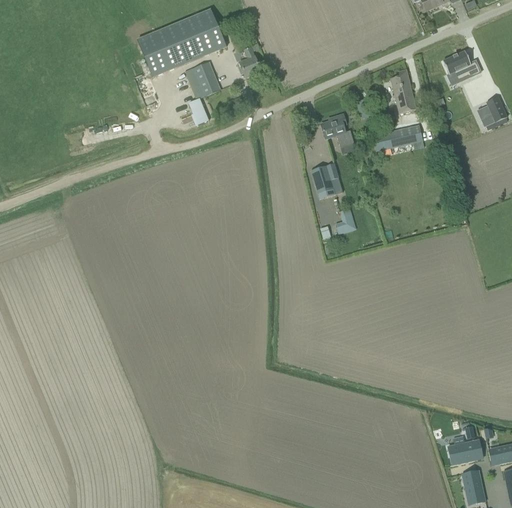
[(414,0),(414,1),(416,0),(422,0),(425,9),(447,0),(414,0)]
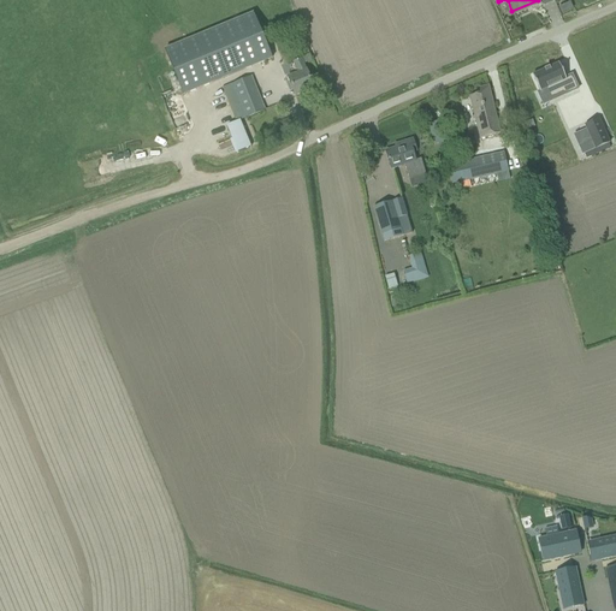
[(253,10),(164,47),(183,92),(272,54),(253,10)]
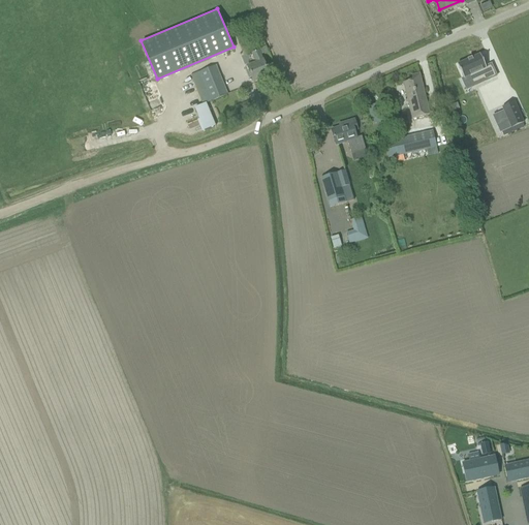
[(247,64),(245,65),(249,74),(251,73),(253,79),(270,72),(266,63),(258,48),(252,51),(256,59),(247,63),(247,64)]
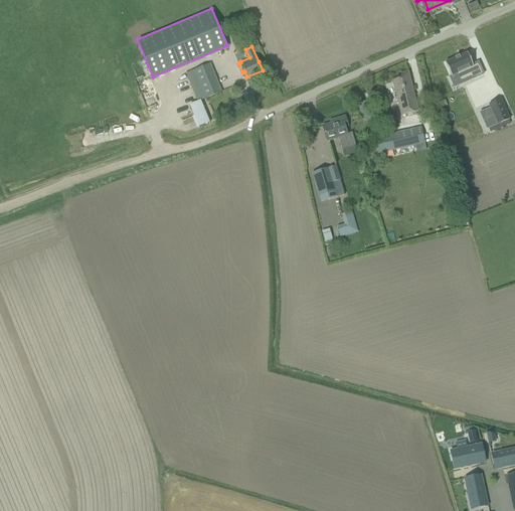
[(468,50),(446,59),(452,72),(458,70),(462,77),(472,72),(473,75),(483,70),(478,60),(473,62),(468,50)]
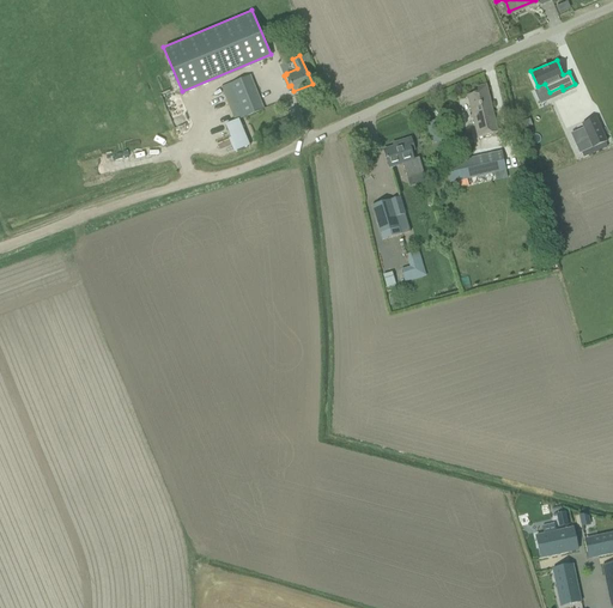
[(262,105),(249,71),(222,81),(235,117),(262,105)]
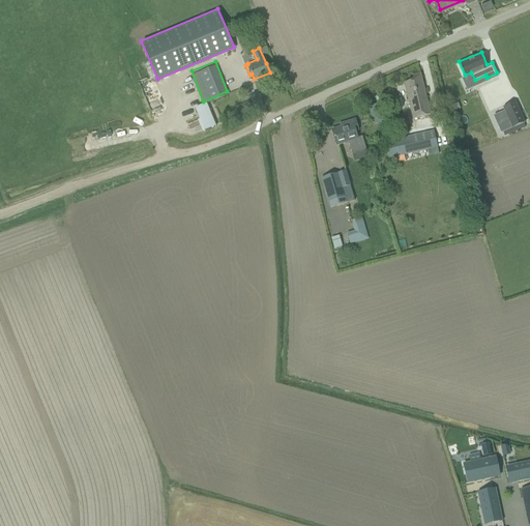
[(411,108),(413,115),(430,111),(422,81),(420,70),(412,72),(413,78),(404,80),(408,96),(411,108)]
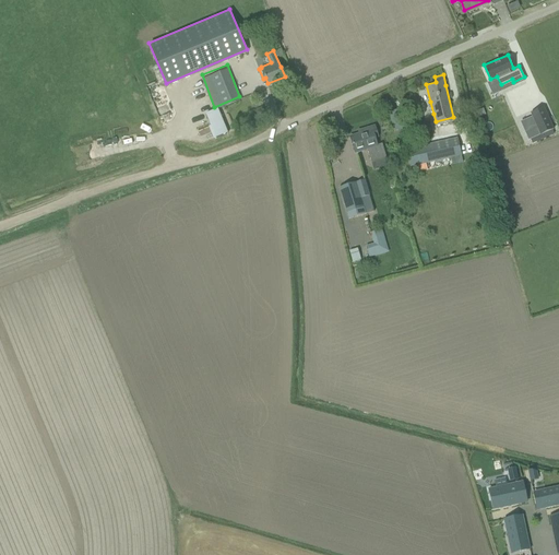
[(504,114),(520,106),(511,86),(496,93),(504,114)]
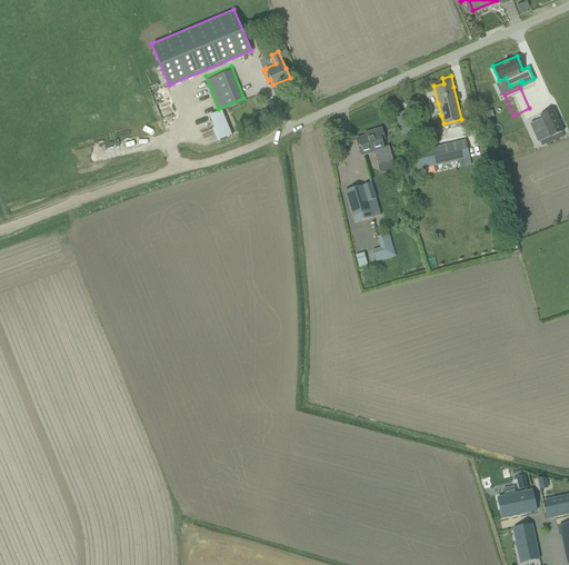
[(268,105),(257,109),(261,118),(271,114),(268,105)]
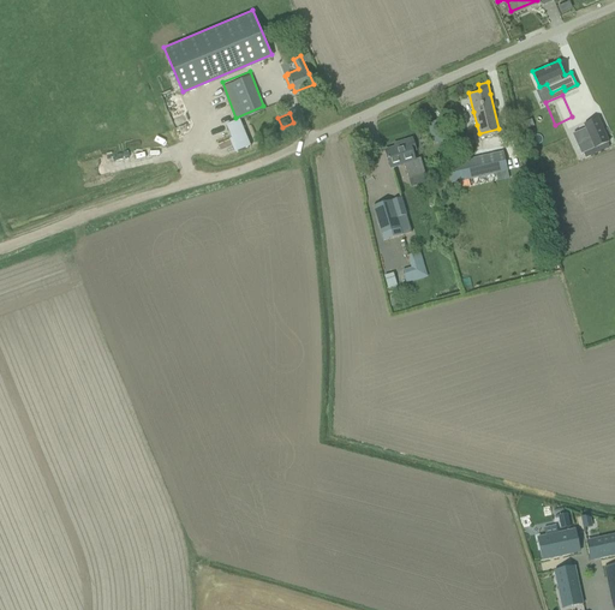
[(578,143),(581,150),(595,145),(609,138),(598,114),(584,121),(585,125),(591,137),(578,143)]
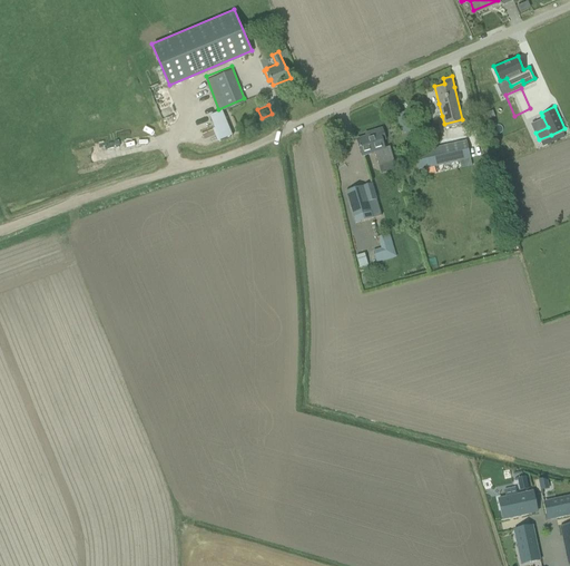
[(493,107),(482,111),(484,118),(495,114),(493,107)]
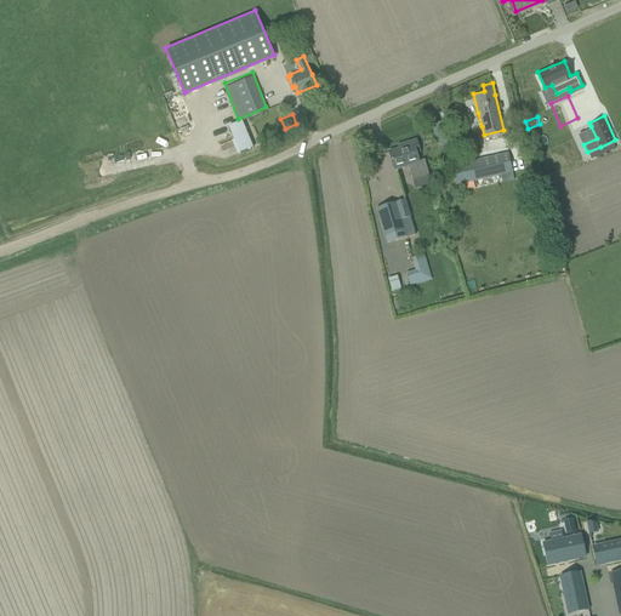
[(432,126),(437,142),(449,138),(444,121),(432,126)]
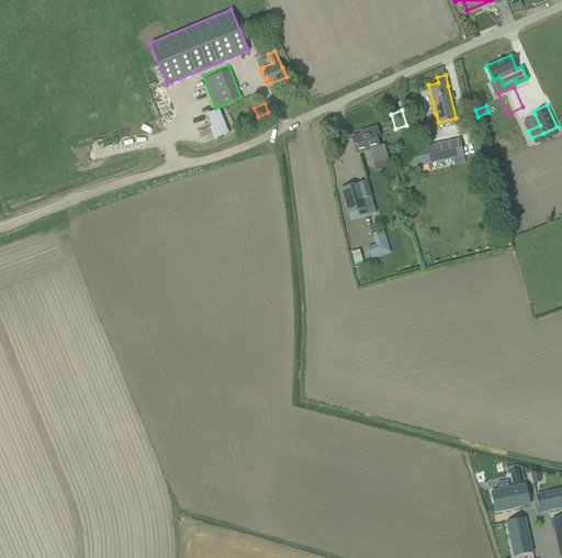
[(369,147),(373,160),(389,156),(384,142),(379,143),(377,135),(380,134),(377,124),(364,127),(366,131),(352,135),(357,151),(369,147)]
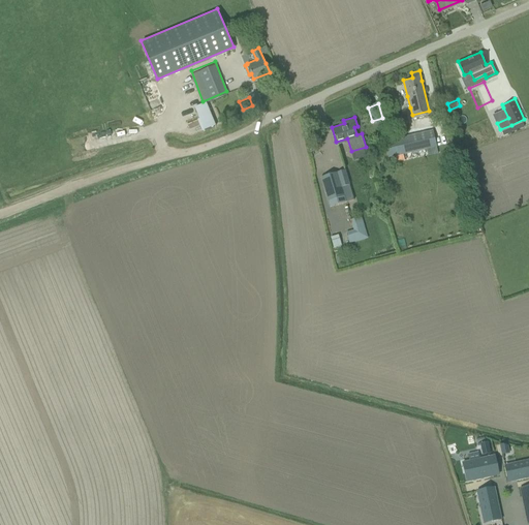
[(464,131),(468,144),(483,139),(478,126),(464,131)]
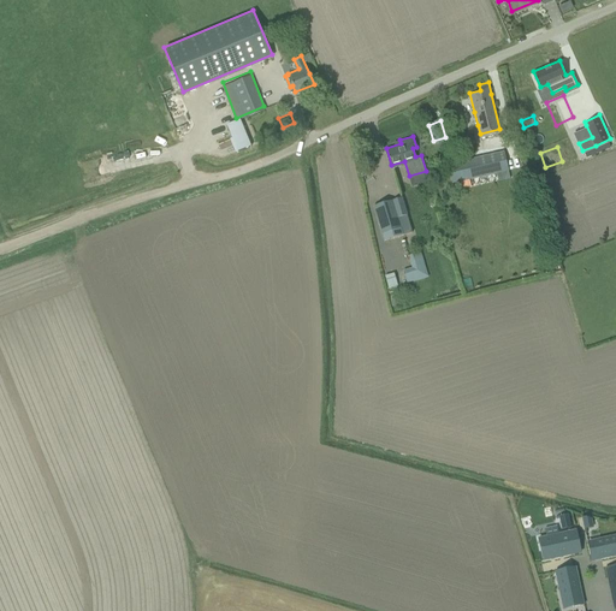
[(449,162),(452,182),(509,168),(504,148),(449,162)]
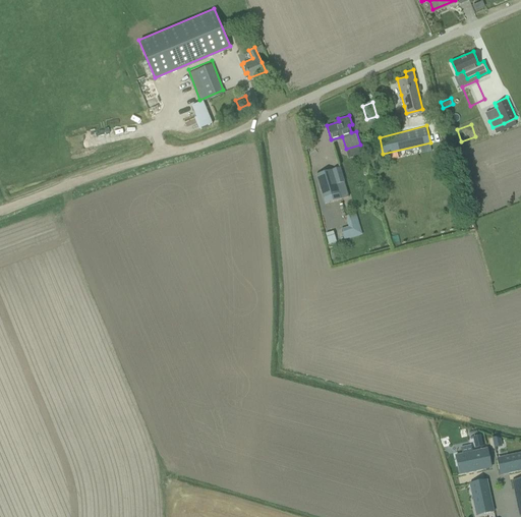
[(340,165),(316,172),(325,202),(348,194),(340,165)]
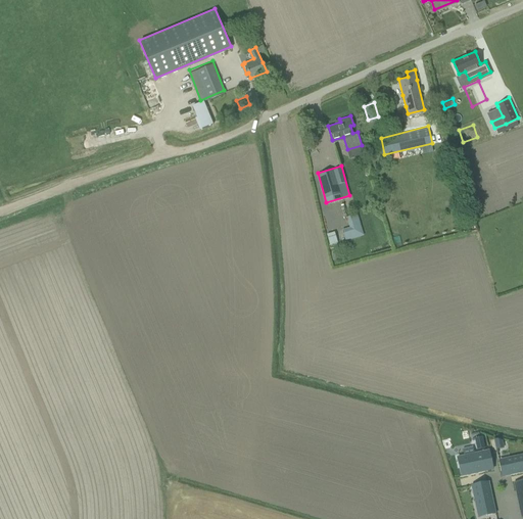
[(353,213),(346,215),(352,236),(364,233),(360,218),(354,219),(353,213)]
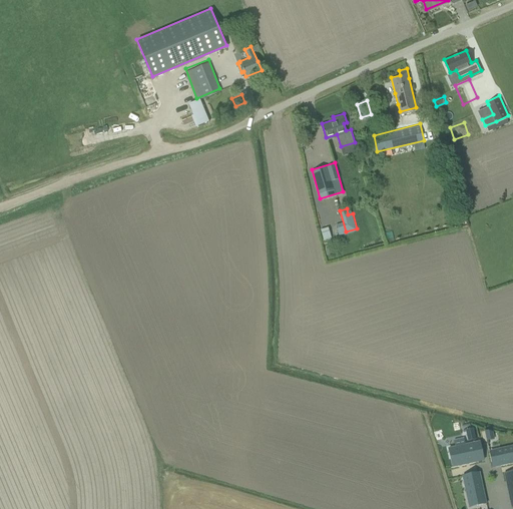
[(473,425),(465,427),(468,439),(476,437),(473,425)]
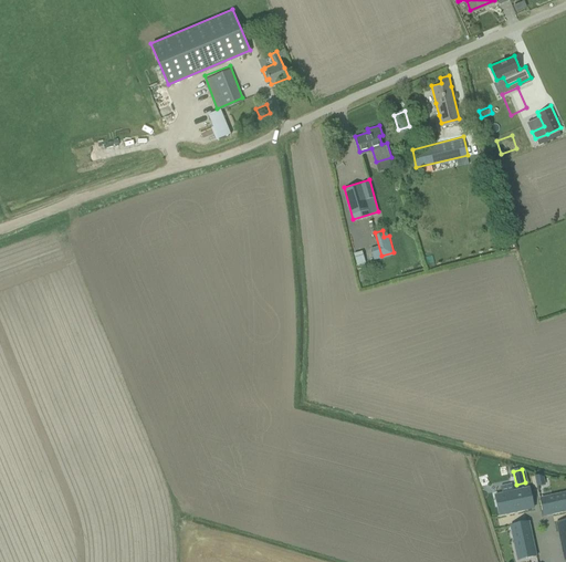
[(544,475),(534,474),(537,484),(545,482),(544,475)]
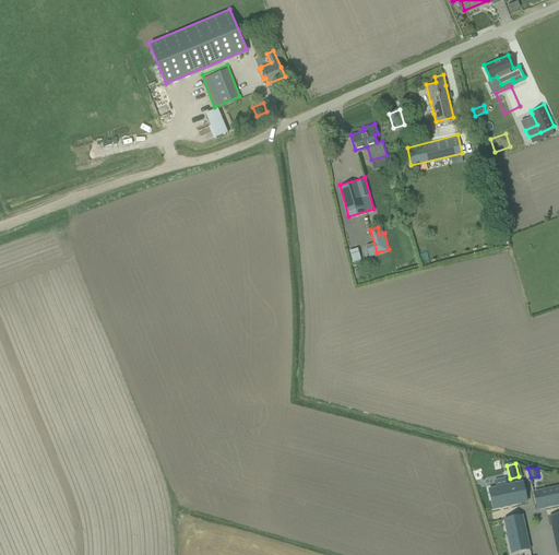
[(496,498),(491,499),(494,509),(515,504),(515,500),(524,498),(522,486),(518,487),(516,482),(503,484),(504,486),(494,488),(496,498)]
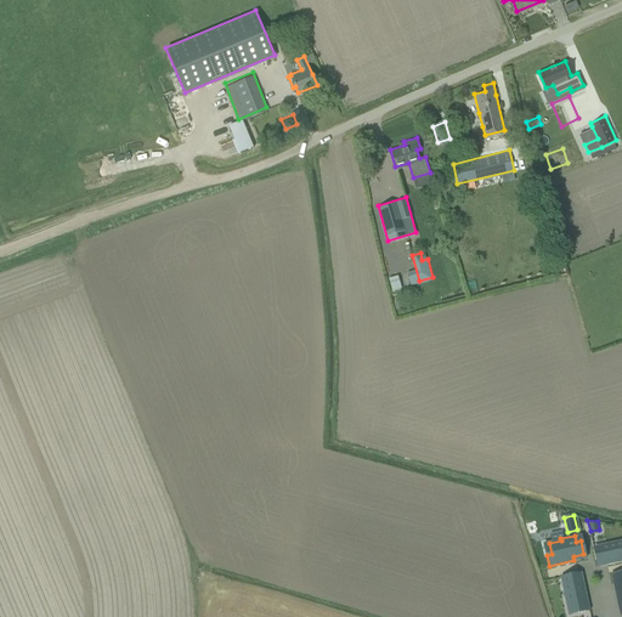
[(598,556),(608,555),(609,561),(621,558),(621,537),(610,539),(610,543),(595,545),(598,556)]
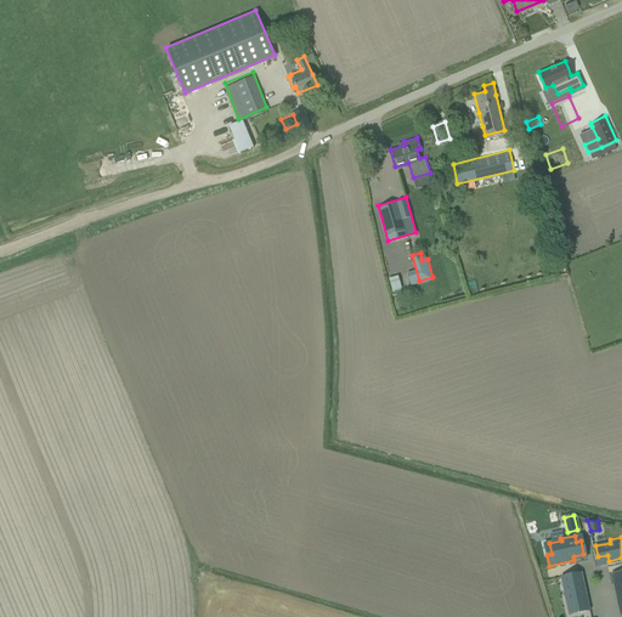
[(577,573),(557,577),(561,598),(564,598),(566,607),(575,605),(576,613),(586,611),(577,573)]
